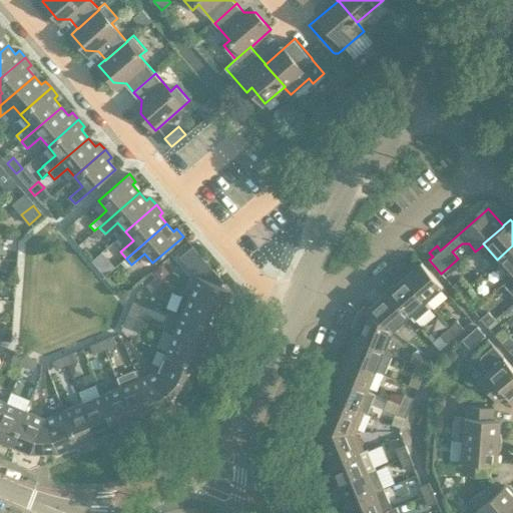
[(220,287),(222,281),(192,245),(179,257),(197,277),(189,296),(222,310),(230,291),(220,287)]
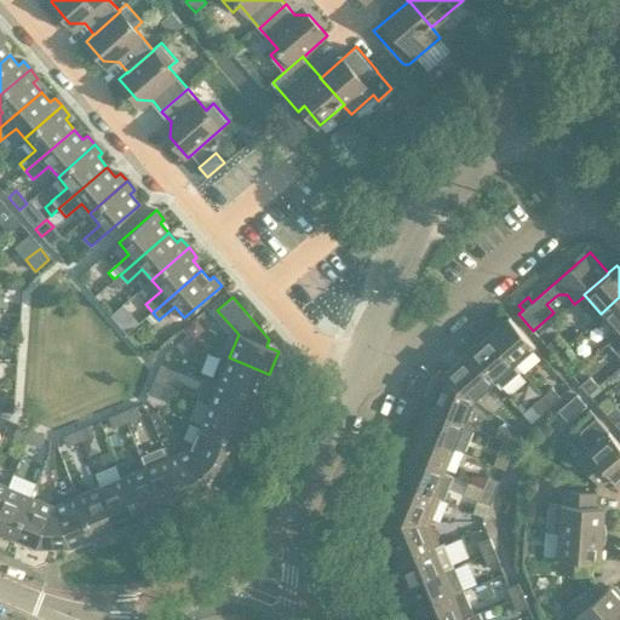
[(619,334),(619,332),(619,297),(601,314),(619,334)]
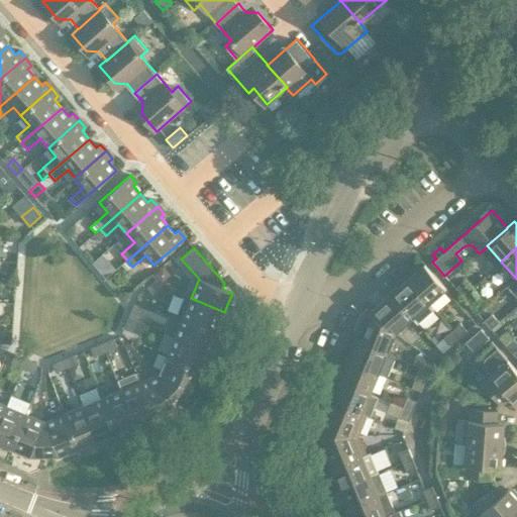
[(100,257),(93,264),(98,269),(105,264),(100,257)]
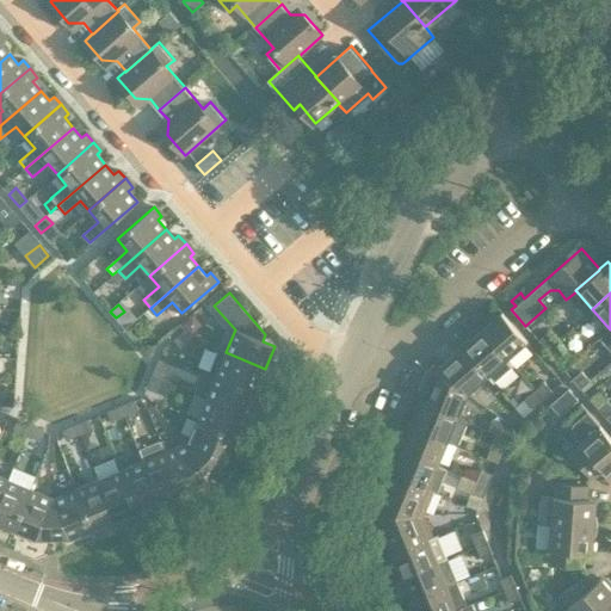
[(150,308),(143,313),(150,321),(156,315),(150,308)]
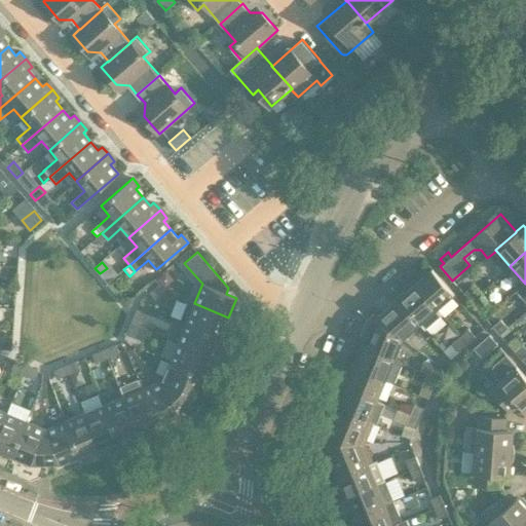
[(436,308),(453,294),(431,268),(414,284),(436,308)]
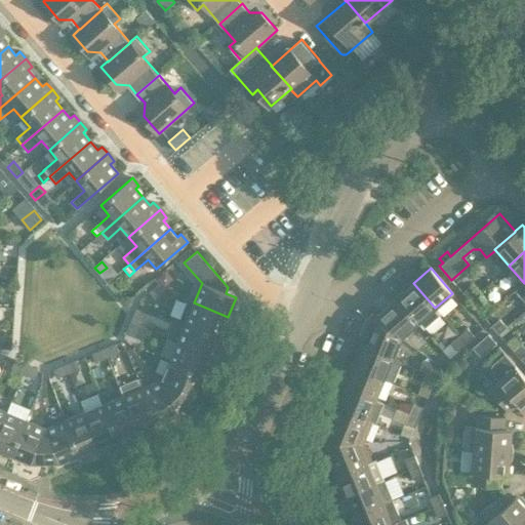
[(524,301),(524,281),(524,283),(515,290),(524,301)]
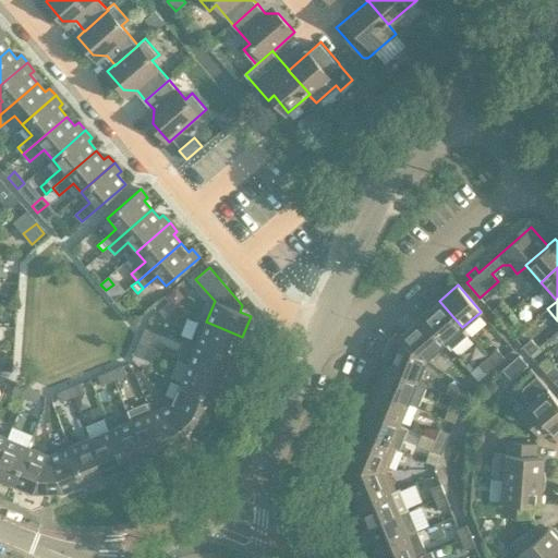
[(165,317),(176,308),(169,301),(158,310),(165,317)]
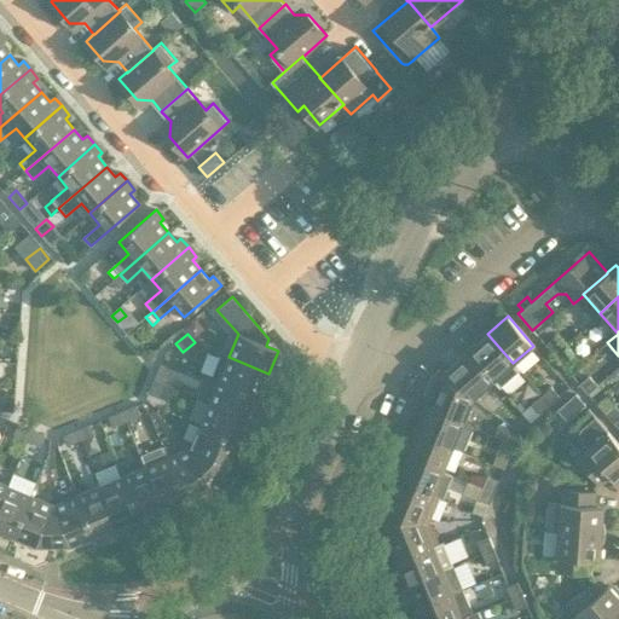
[(519,370),(513,363),(487,334),(468,351),(493,380),(499,387),(519,370)]
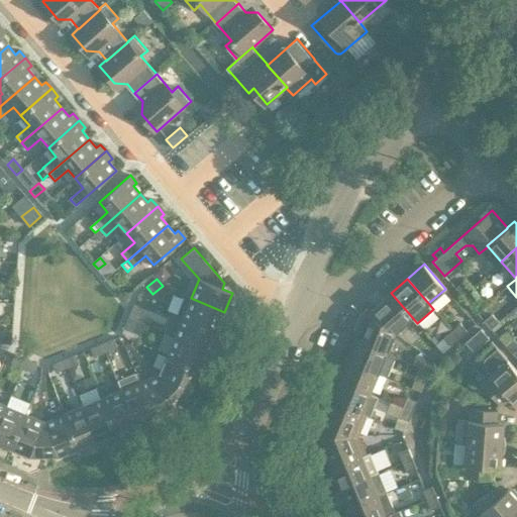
[(462,296),(470,289),(462,281),(454,288),(462,296)]
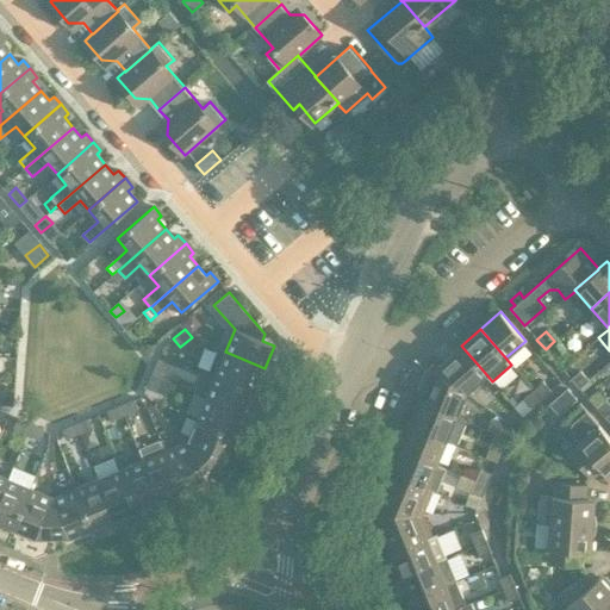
[(552,358),(561,349),(554,341),(546,349),(552,358)]
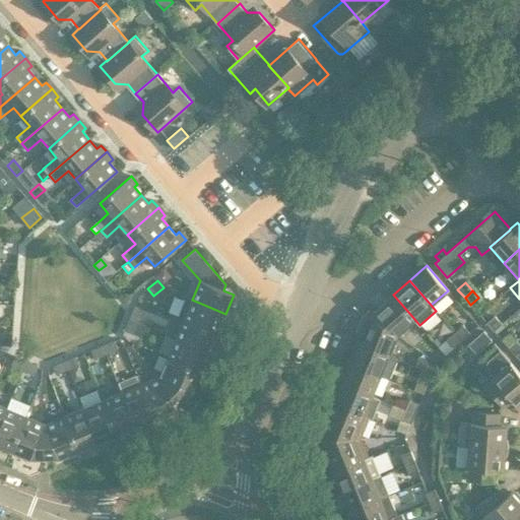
[(397,334),(414,319),(393,295),(370,315),(397,334)]
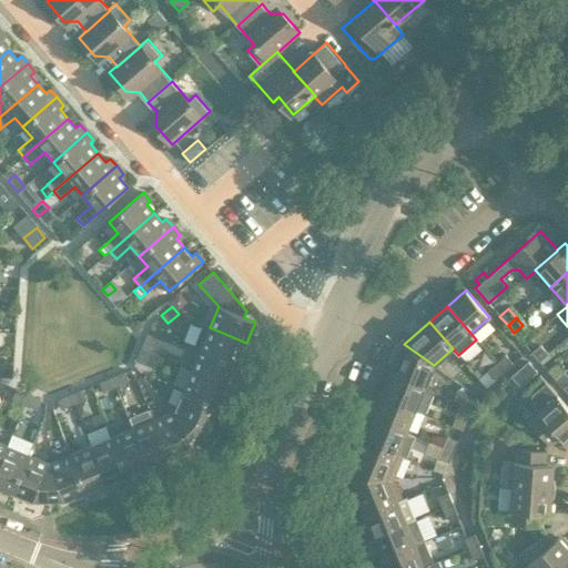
[(237,364),(246,343),(210,327),(201,348),(237,364)]
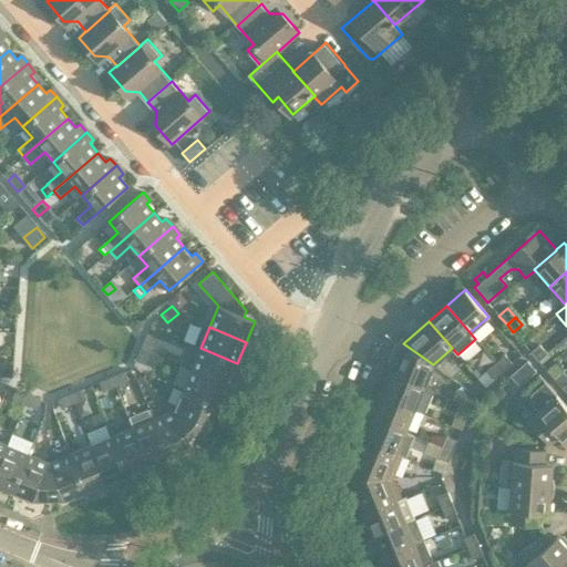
[(150,351),(155,338),(146,334),(141,347),(150,351)]
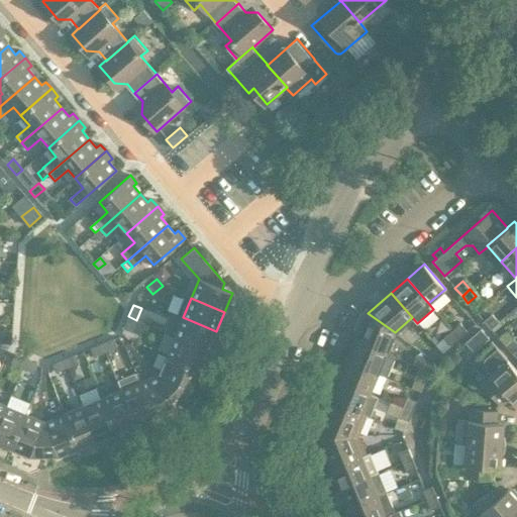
[(386,353),(395,332),(368,313),(356,340),(386,353)]
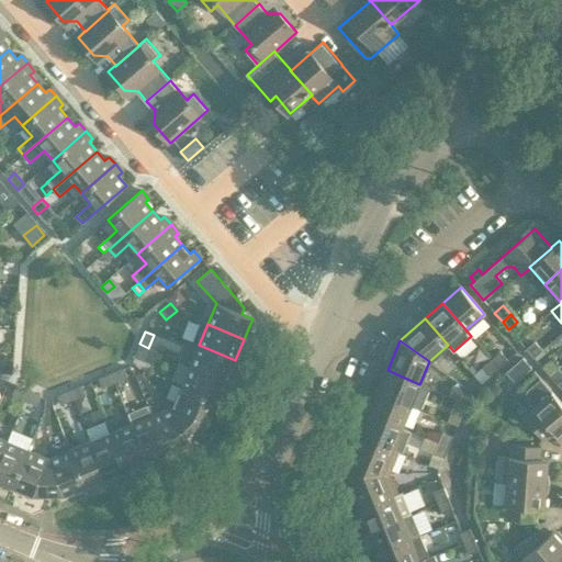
[(534,358),(542,350),(535,341),(526,349),(534,358)]
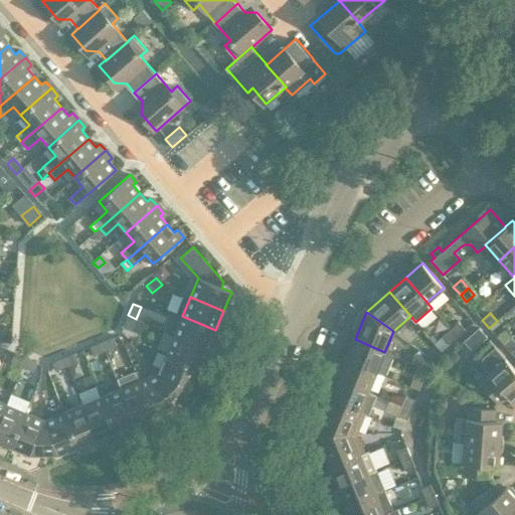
[(136,320),(136,319),(128,315),(123,328),(131,331),(132,330),(138,333),(142,323),(136,320)]
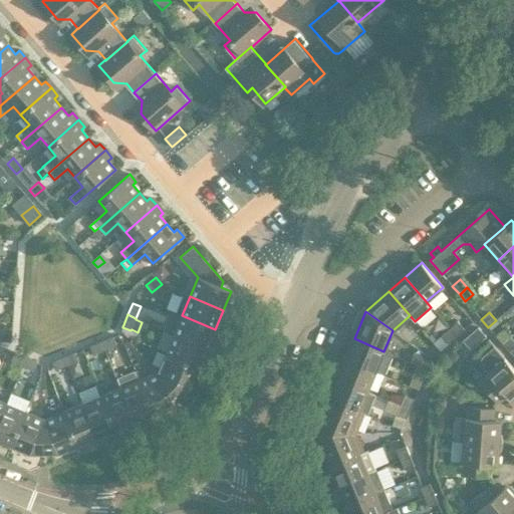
[(207,348),(215,329),(182,315),(174,334),(207,348)]
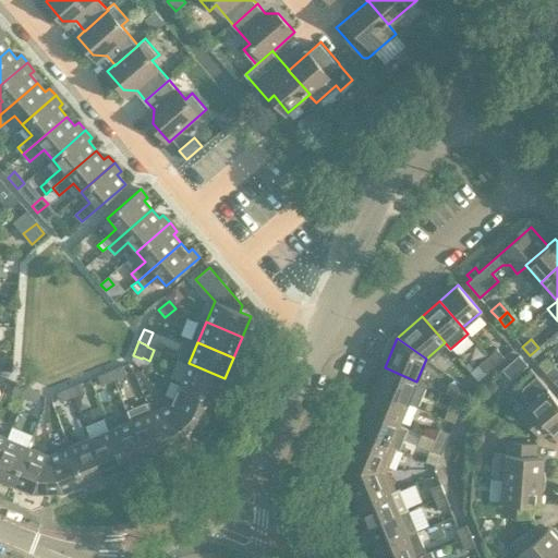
[(495,365),(504,358),(496,349),(487,356),(495,365)]
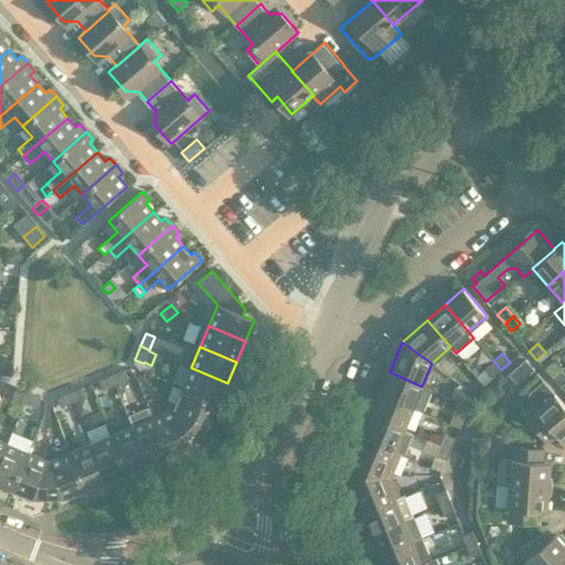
[(516,384),(534,370),(525,360),(509,374),(516,384)]
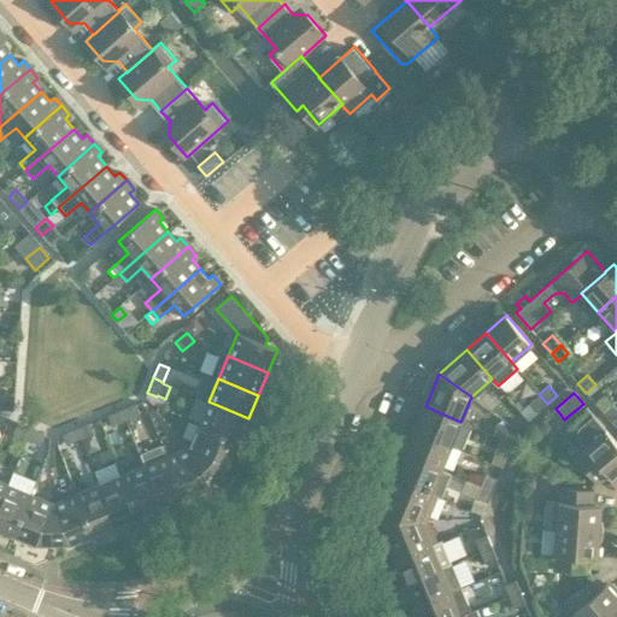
[(539,411),(547,404),(539,394),(530,403),(539,411)]
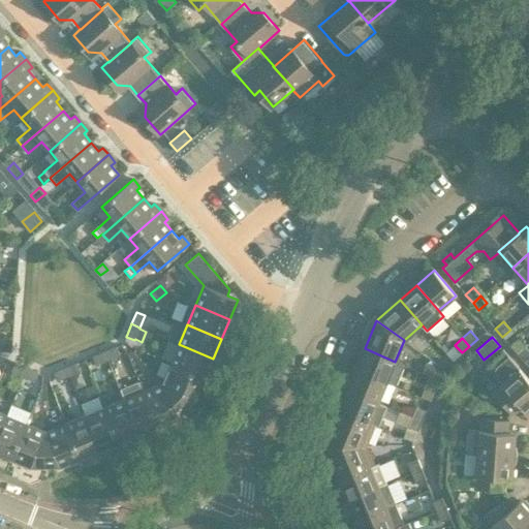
[(517,353),(525,346),(518,338),(509,345),(517,353)]
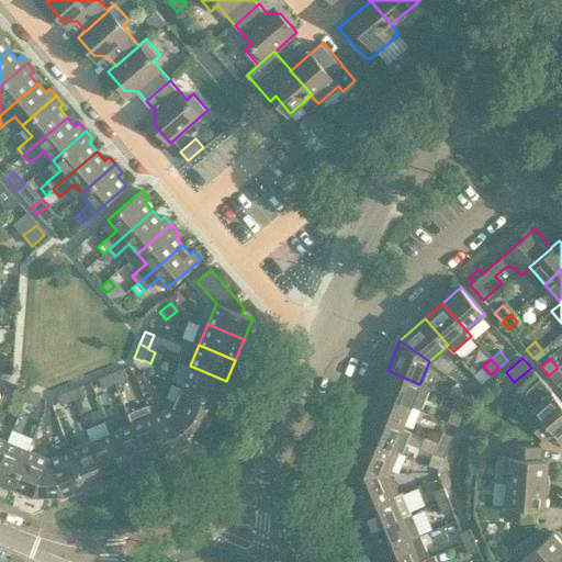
[(217,402),(226,381),(190,366),(181,386),(217,402)]
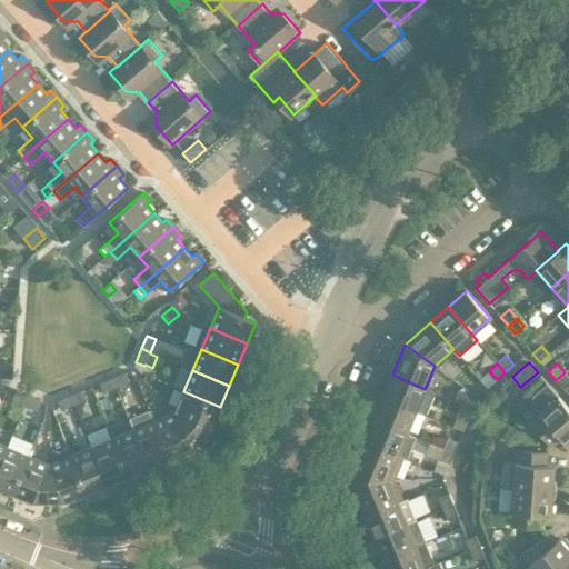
[(116,388),(129,382),(125,372),(112,378),(116,388)]
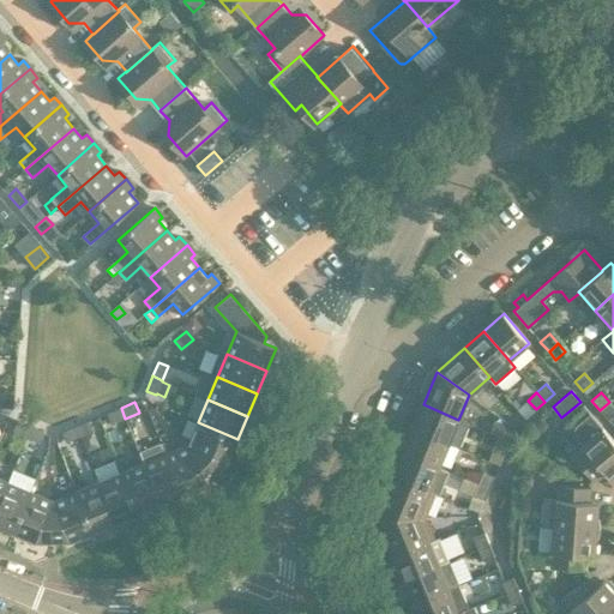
[(608,420),(613,414),(613,407),(609,402),(600,410),(608,420)]
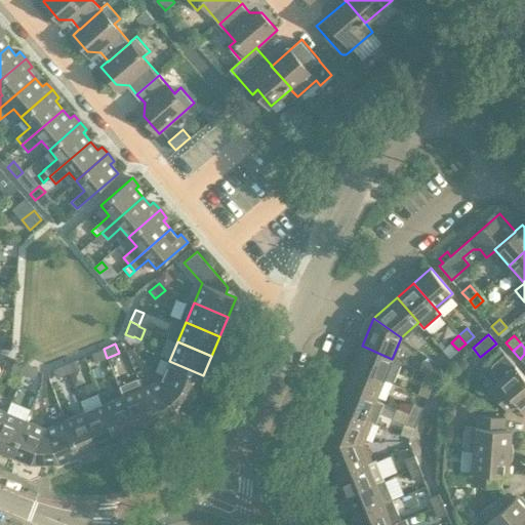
[(401,362),(392,359),(362,346),(353,366),(384,379),(393,382),(401,362)]
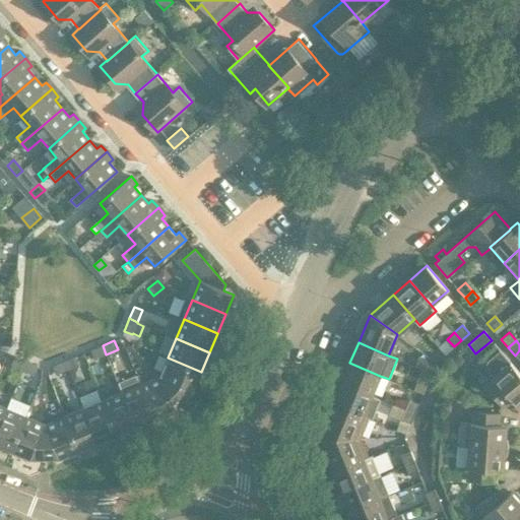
[(93,360),(106,354),(103,345),(89,350),(93,360)]
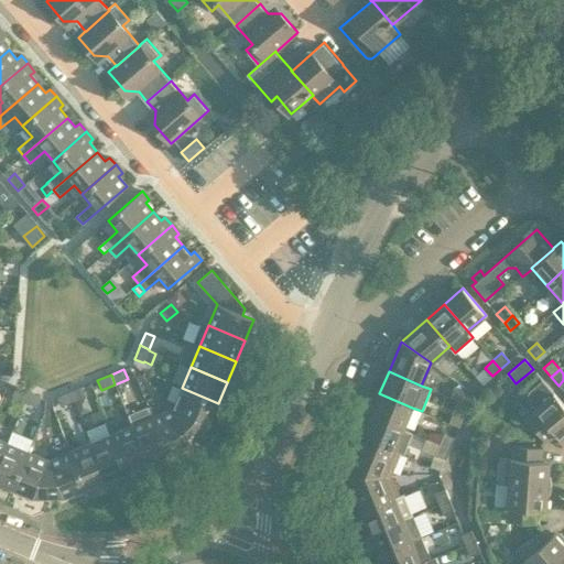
[(561,440),(563,436),(563,404),(543,381),(531,391),(530,399),(537,407),(534,409),(534,410),(524,419),(545,442),(555,433),(561,440)]
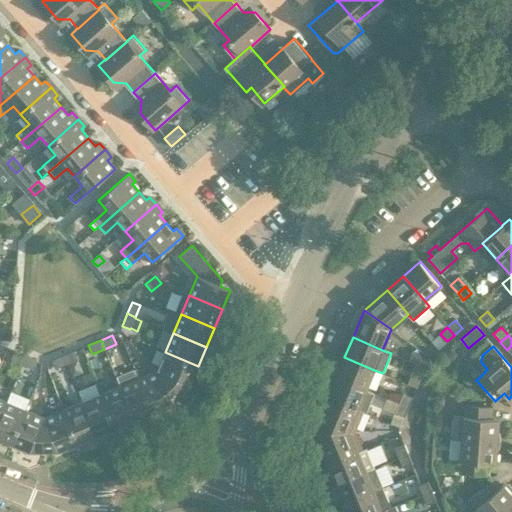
[(22,365),(26,356),(13,350),(9,359),(22,365)]
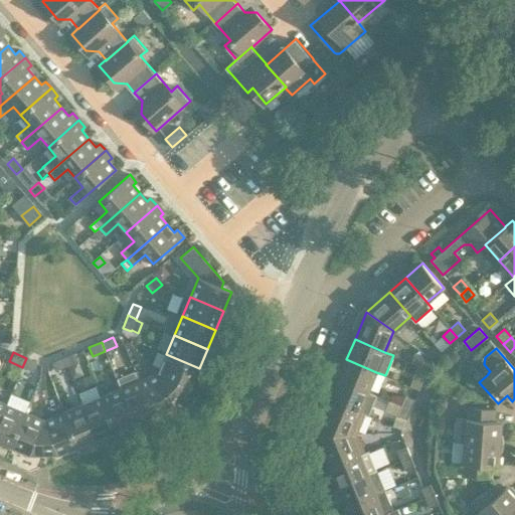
[(431,359),(432,359),(414,352),(410,362),(417,365),(426,369),(430,363),(431,359)]
